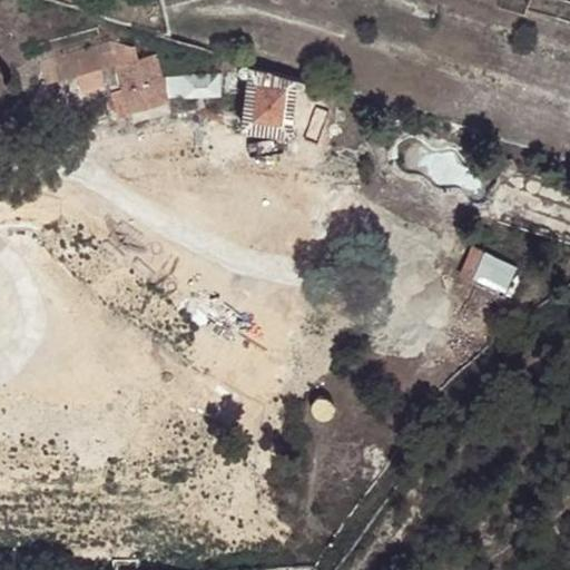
[(494,0),(493,9),(520,17),(522,10),(523,0),(494,0)]
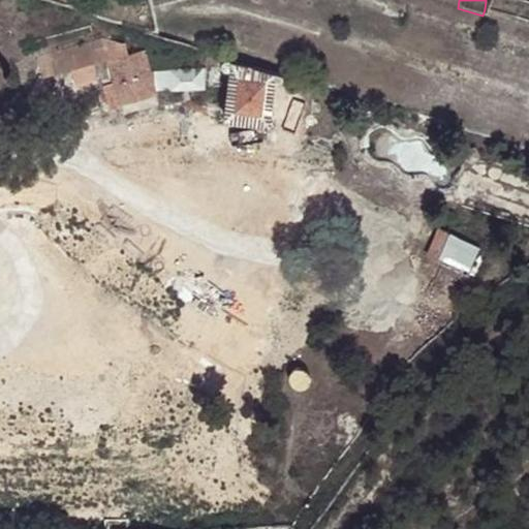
[(528,2),(521,0),(486,0),(485,9),(528,26),(528,24),(528,2)]
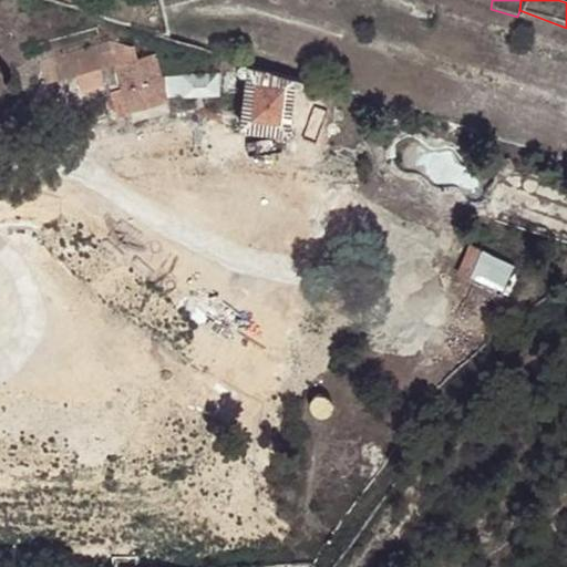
[(113,47),(116,62),(152,53),(150,45),(113,47)]
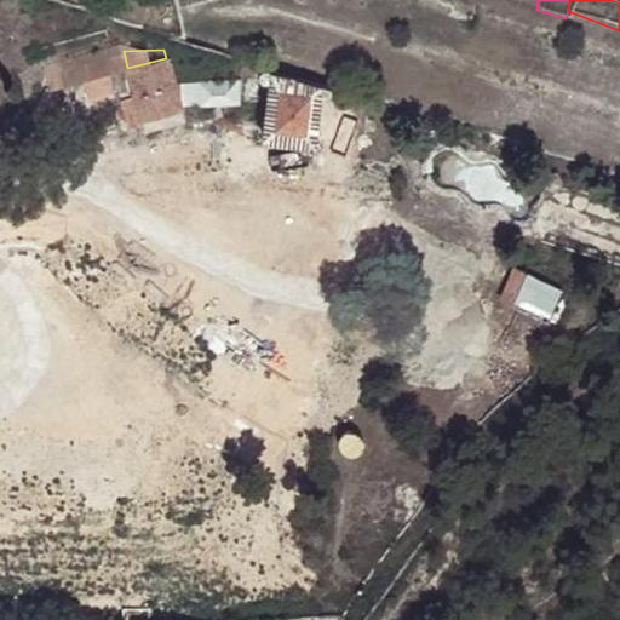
[(61,67),(65,84),(127,68),(124,51),(61,67)]
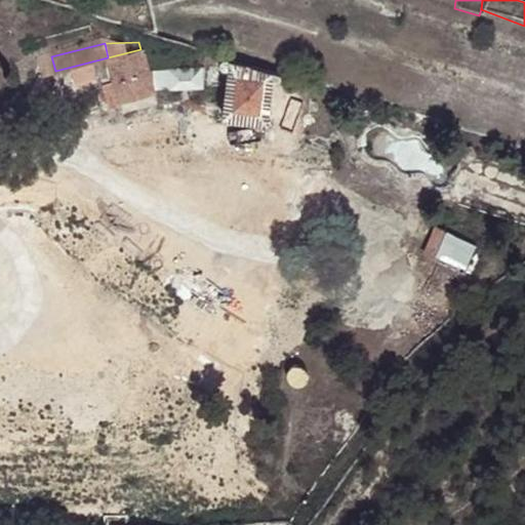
[(140,49),(108,57),(110,67),(117,93),(119,101),(153,92),(153,90),(148,74),(140,49)]
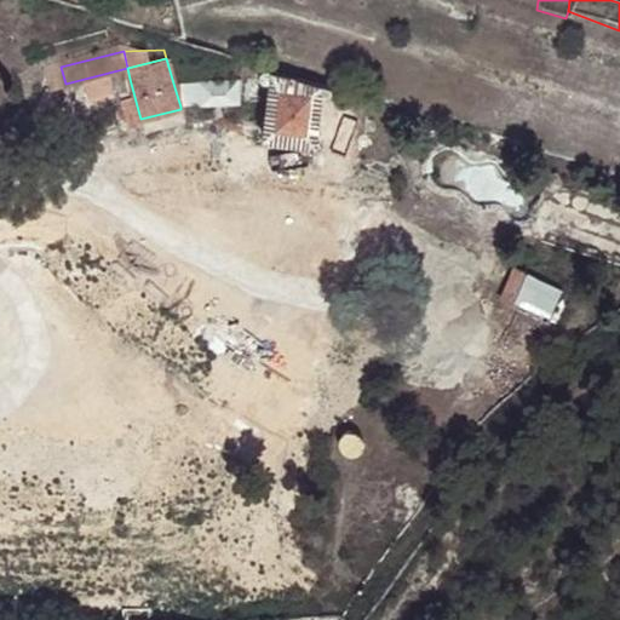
[(271,73),(271,85),(264,139),(315,147),(323,96),(323,87),(271,73)]
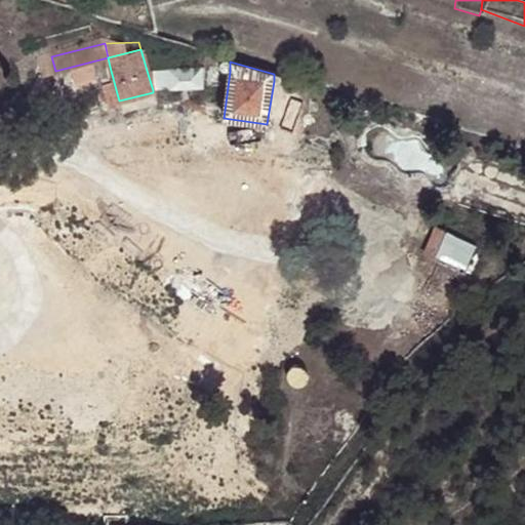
[(117,93),(110,67),(97,70),(105,96),(117,93)]
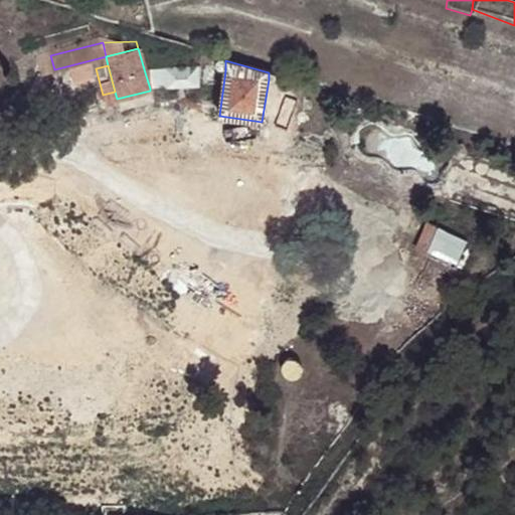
[(197,69),(159,70),(161,89),(199,88),(197,69)]
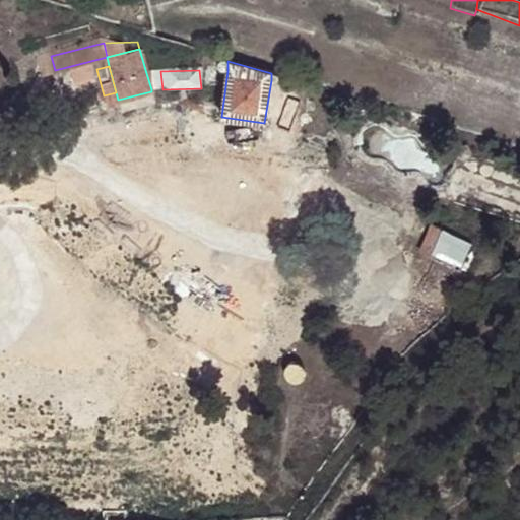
[(160,71),(146,73),(151,89),(163,89),(160,71)]
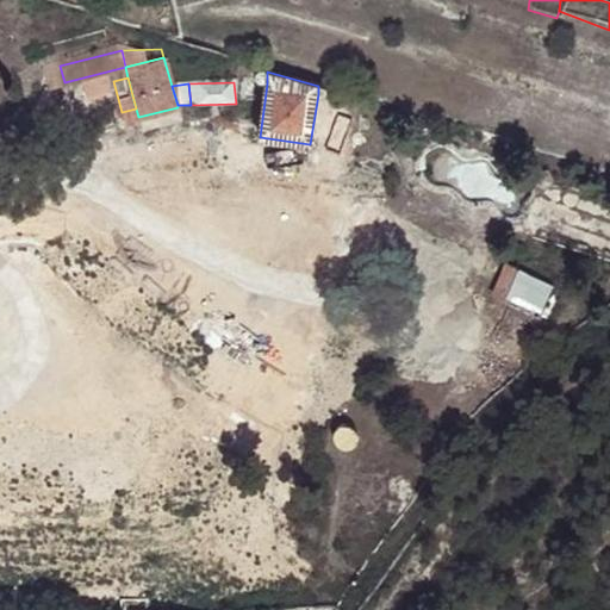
[(178,107),(138,117),(143,138),(182,126),(178,107)]
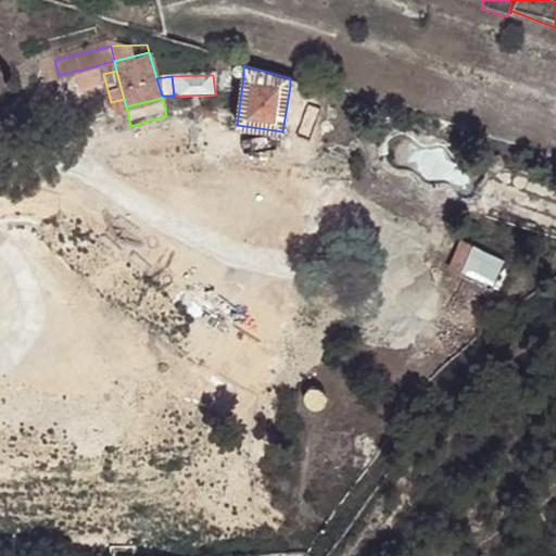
[(490,162),(492,172),(502,169),(500,159),(490,162)]
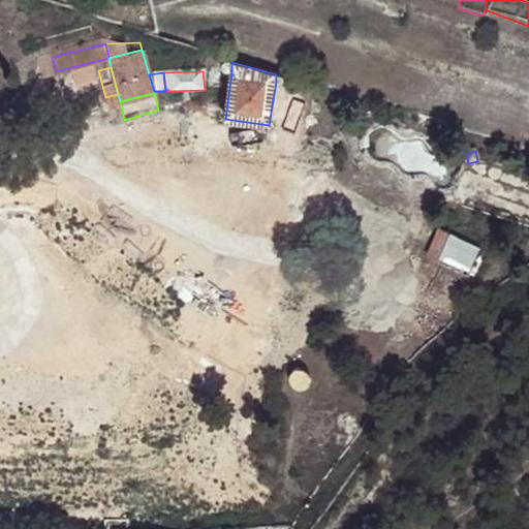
[(467,275),(479,245),(437,226),(425,257),(467,275)]
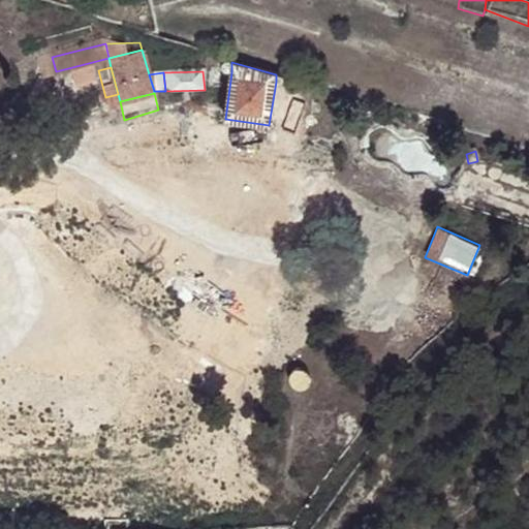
[(297,370),(292,374),(292,380),(296,385),(301,389),(302,389),(308,386),(312,381),(312,375),(308,370),(303,368),(297,370)]
